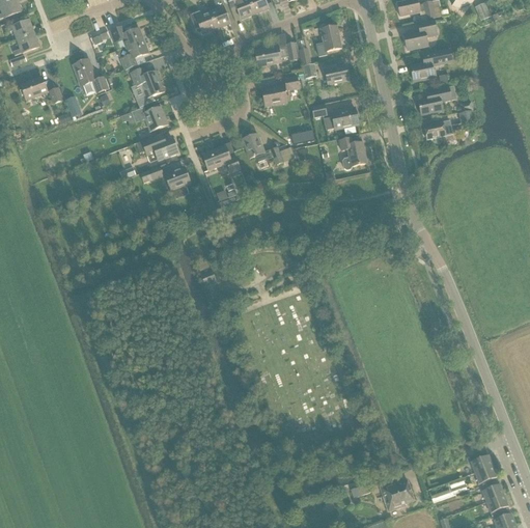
[(3,0),(0,1),(0,10),(1,12),(0,12),(0,17),(2,16),(2,17),(21,9),(17,0),(3,0)]
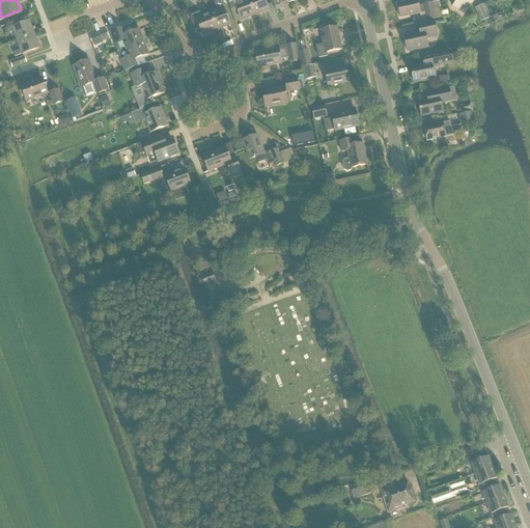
[(222,5),(220,0),(214,0),(216,7),(208,10),(216,28),(229,23),(222,5)]
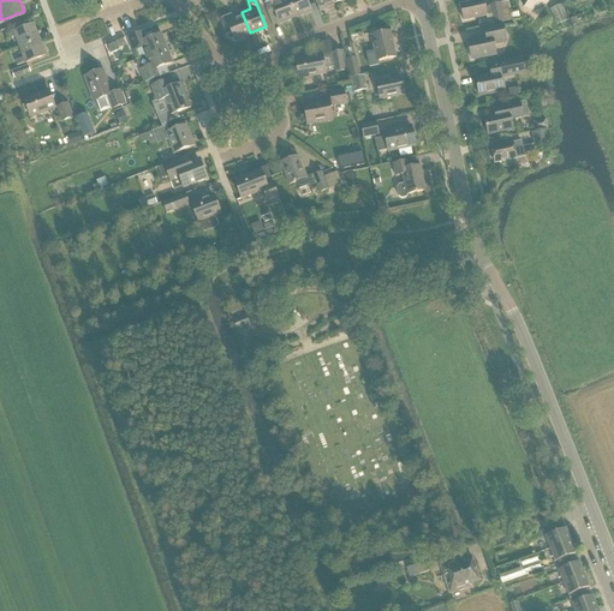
[(270,0),(279,21),(294,15),(287,0),(270,0)]
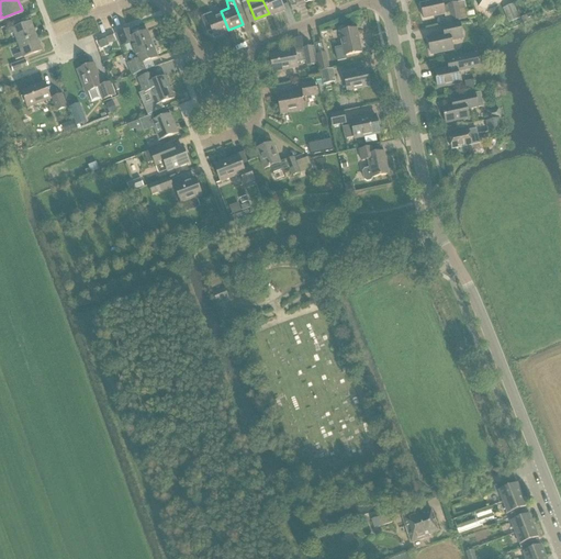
[(262,0),(269,13),(283,8),(279,0),(262,0)]
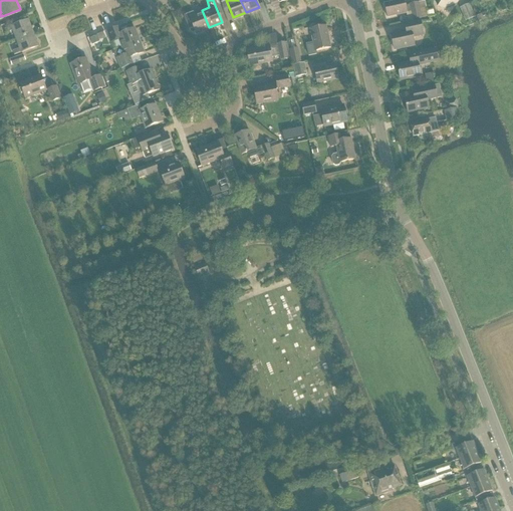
[(421,15),(417,0),(408,2),(409,2),(405,3),(404,0),(389,0),(383,1),(386,14),(410,9),(412,17),(421,15)]
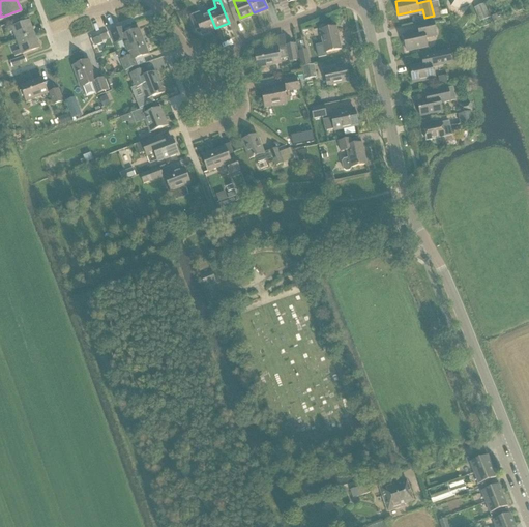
[(489,15),(483,1),(472,5),(478,19),(489,15)]
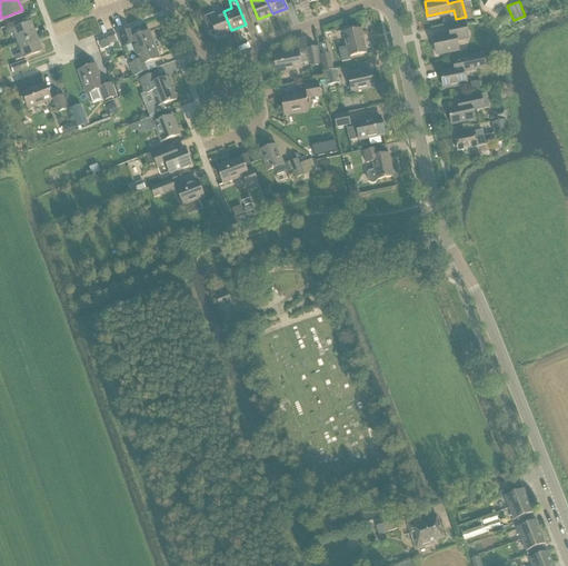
[(212,10),(208,12),(202,15),(208,29),(213,27),(217,36),(231,30),(223,11),(215,15),(212,10)]
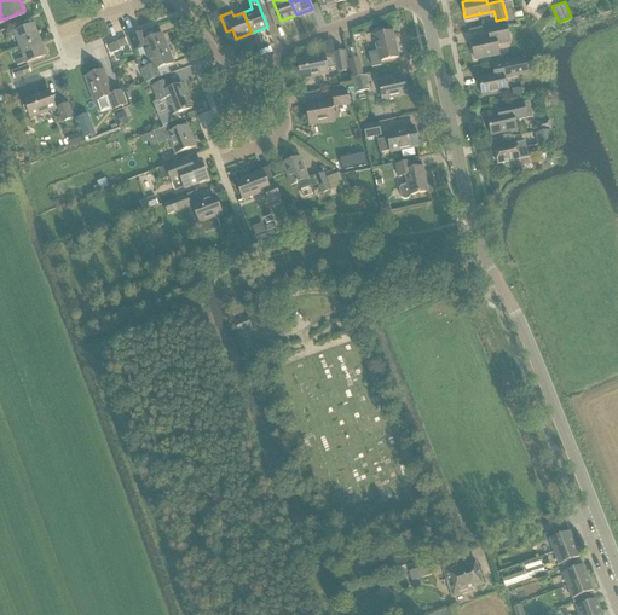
[(6,36),(13,34),(18,45),(39,36),(33,21),(12,29),(5,32),(6,36)]
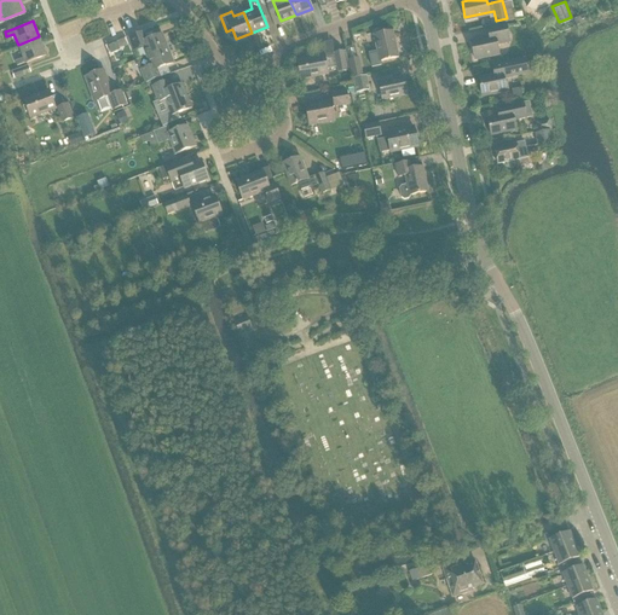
[(469,39),(473,57),(497,51),(496,41),(508,39),(504,21),(486,24),(489,35),(469,39)]
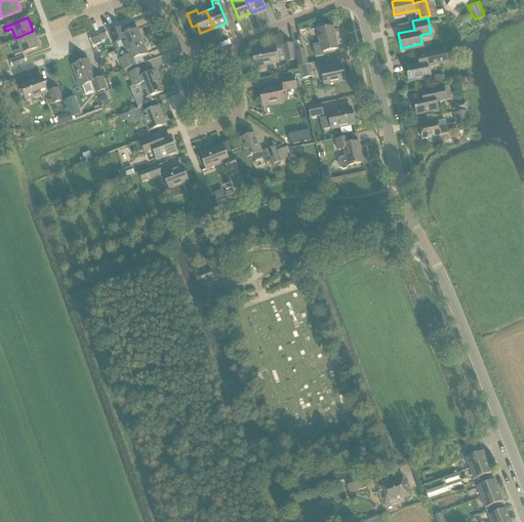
[(313,45),(314,51),(318,53),(327,51),(326,48),(336,46),(332,24),(316,28),(319,41),(314,42),(313,45)]
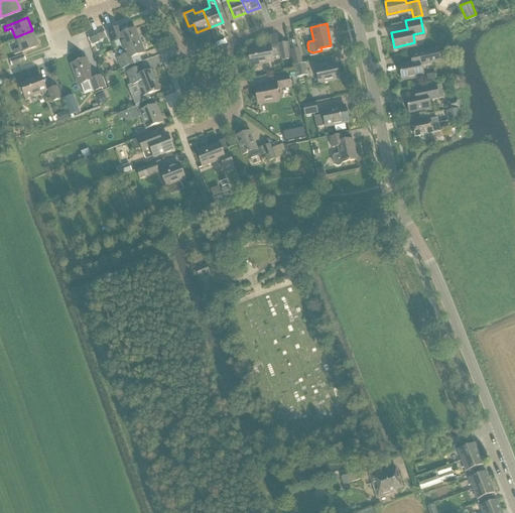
[(119,36),(122,44),(138,38),(134,26),(120,31),(118,24),(106,29),(111,39),(119,36)]
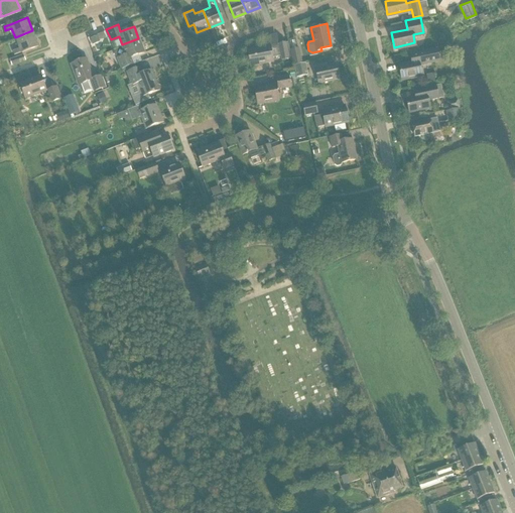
[(15,37),(18,46),(12,48),(13,52),(19,50),(37,43),(32,30),(15,37)]
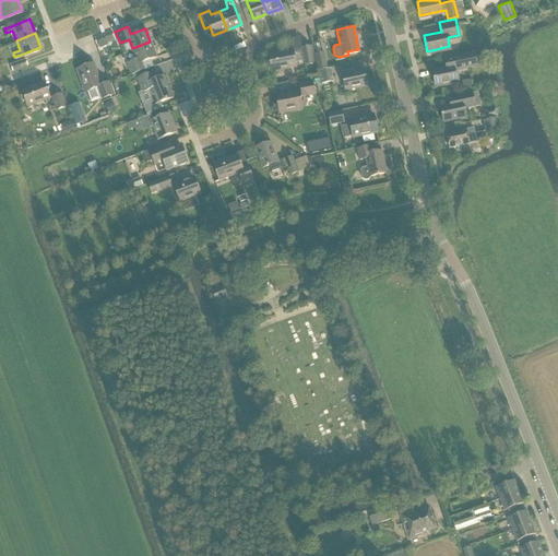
[(150,42),(132,48),(126,50),(122,51),(122,52),(123,51),(123,52),(122,56),(127,58),(128,60),(127,60),(131,72),(143,68),(140,60),(155,55),(150,42)]
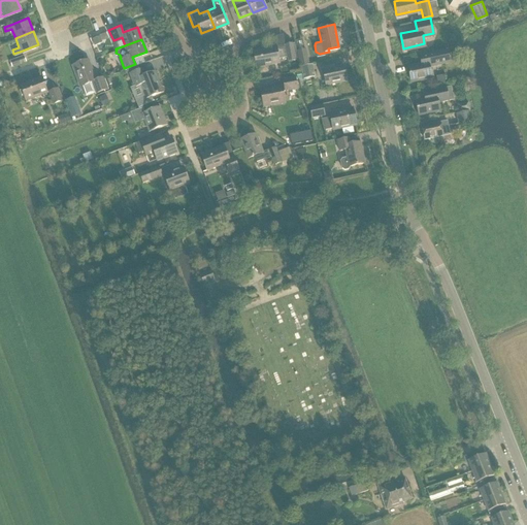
[(275,44),(252,48),(256,65),(278,61),(277,57),(287,55),(287,59),(295,58),(292,41),(275,44)]
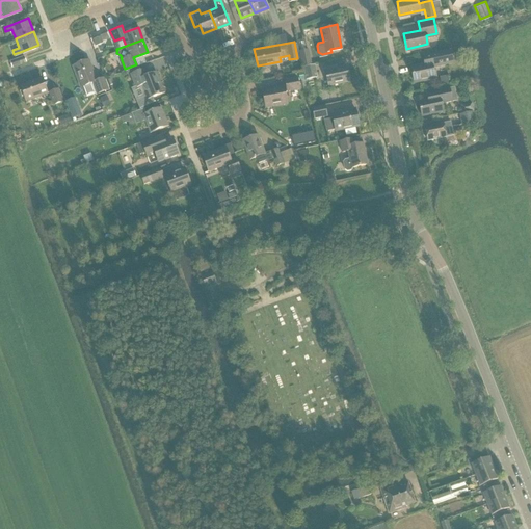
[(301,64),(302,64),(311,62),(308,47),(298,49),(301,64)]
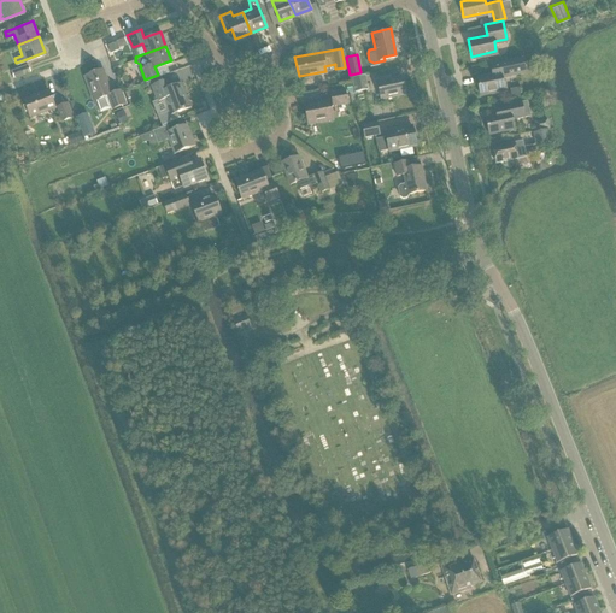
[(480,93),(503,88),(500,74),(508,72),(508,70),(523,68),(521,56),(490,63),(492,72),(476,75),(480,93)]
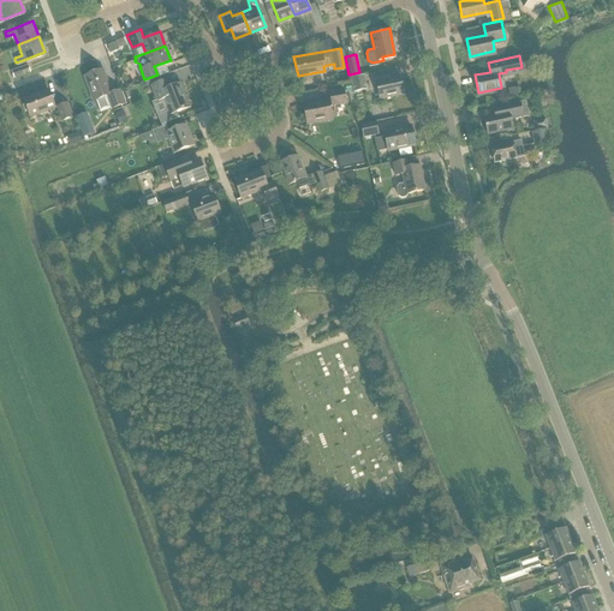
[(13,75),(30,69),(28,61),(11,67),(13,75)]
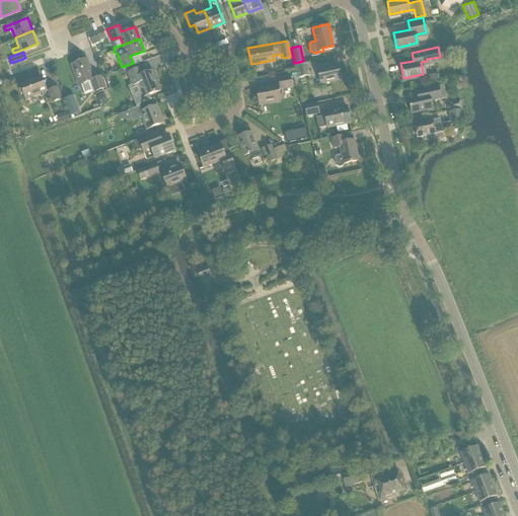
[(92,77),(89,67),(85,57),(71,62),(78,82),(89,78),(93,89),(104,85),(100,74),(92,77)]
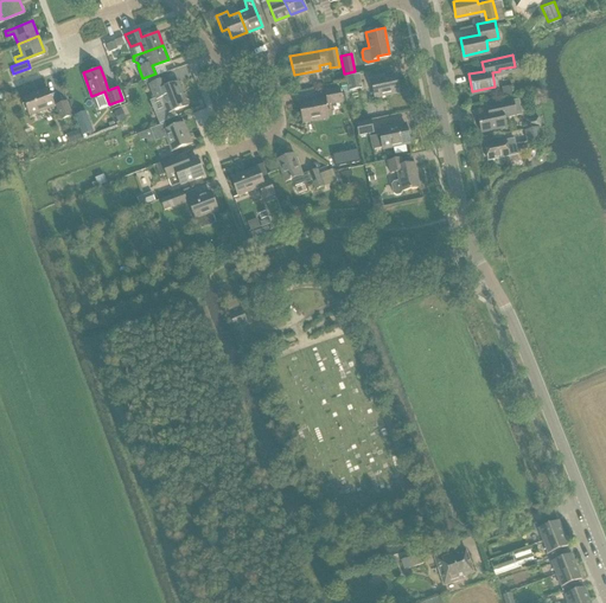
[(355,71),(345,74),(346,82),(348,88),(361,85),(359,79),(357,71),(355,71)]
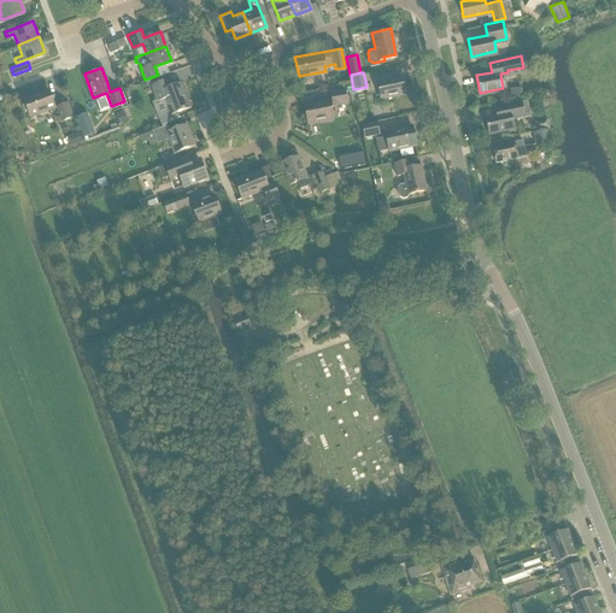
[(376,77),(380,96),(404,92),(400,74),(385,77),(385,75),(376,77)]
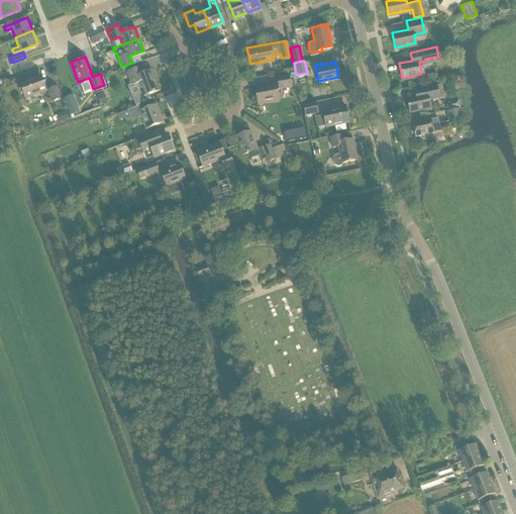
[(131,94),(135,104),(150,98),(150,97),(149,98),(147,92),(157,89),(151,75),(152,75),(150,68),(140,72),(138,66),(126,70),(131,83),(137,81),(140,90),(131,94)]
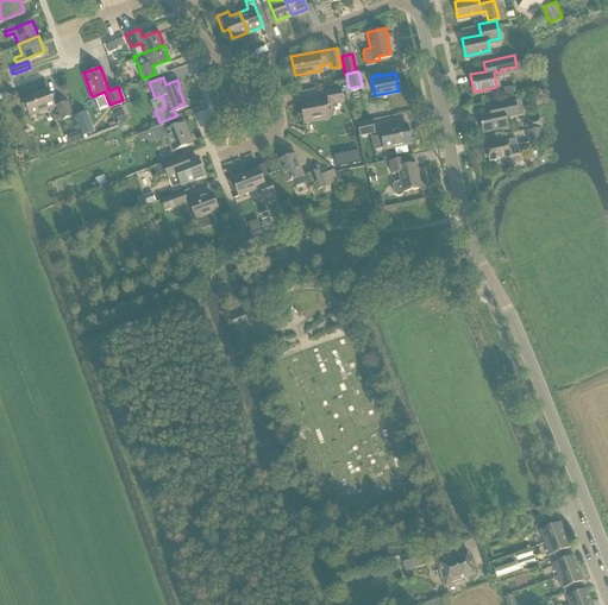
[(29,113),(52,104),(46,87),(23,95),(29,113)]
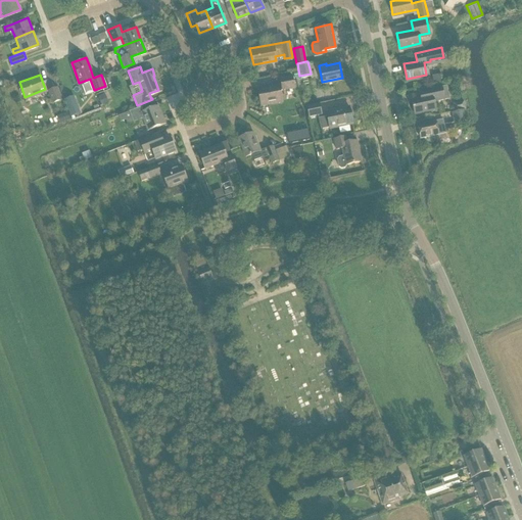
[(281,88),(293,85),(291,75),(279,77),(281,84),(279,84),(278,84),(257,87),(261,102),(281,99),(279,88),(281,88)]
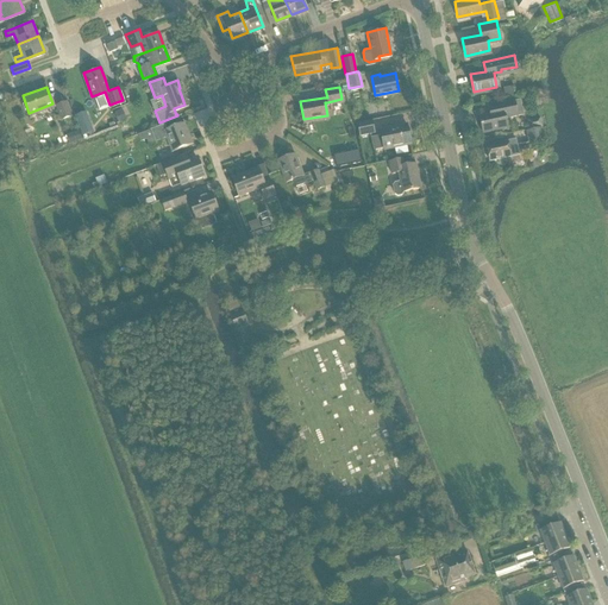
[(496,109),(478,113),(482,131),(507,126),(505,115),(516,113),(522,112),(519,98),(514,99),(495,102),(496,109)]
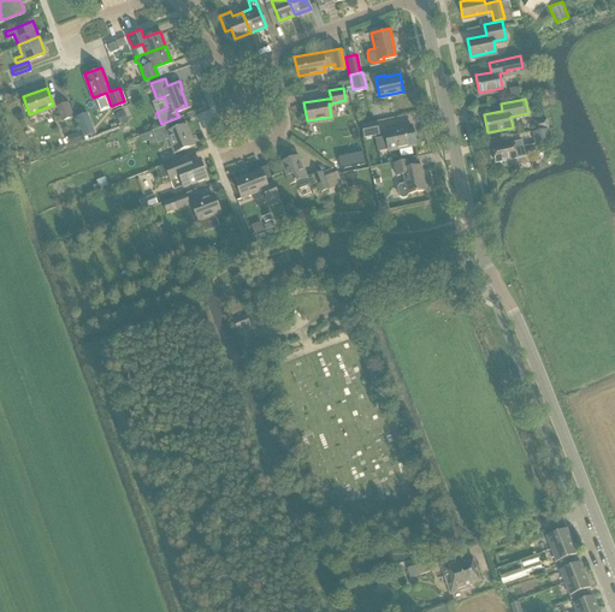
[(61,119),(71,114),(66,100),(55,104),(61,119)]
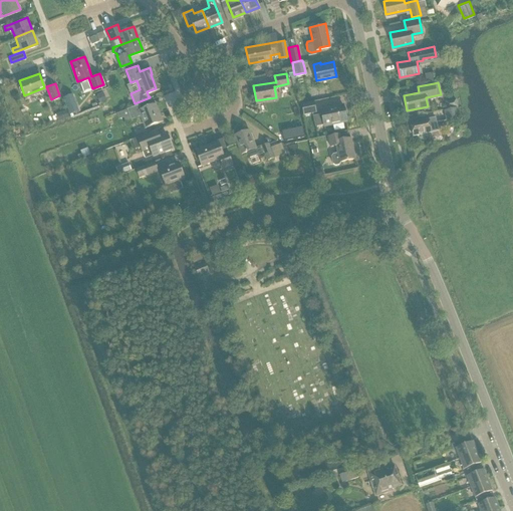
[(102,89),(95,92),(99,101),(106,97),(102,89)]
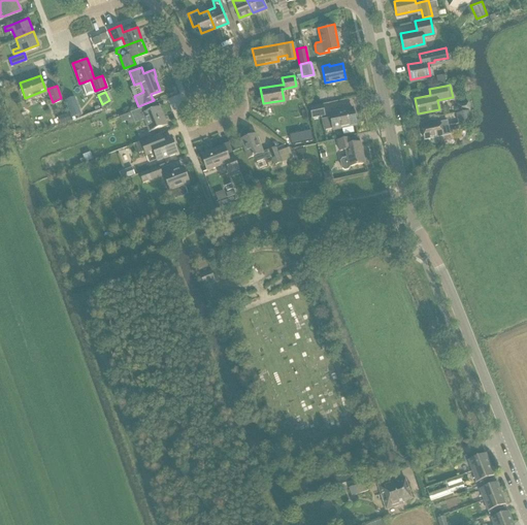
[(73,94),(65,98),(71,116),(80,111),(73,94)]
